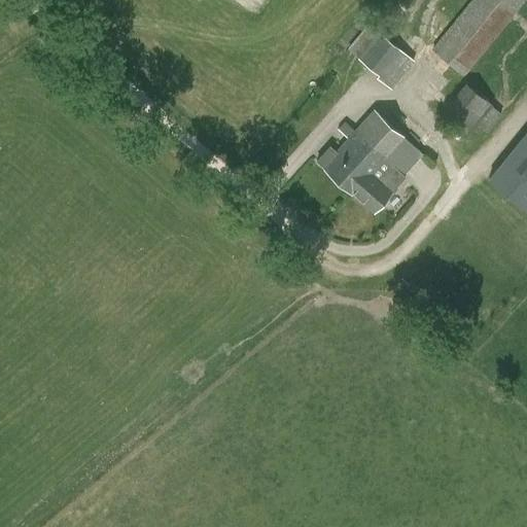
[(376,76),(391,89),(415,60),(388,39),(419,0),(396,0),(375,28),(369,22),(347,48),(378,74),(376,76)]
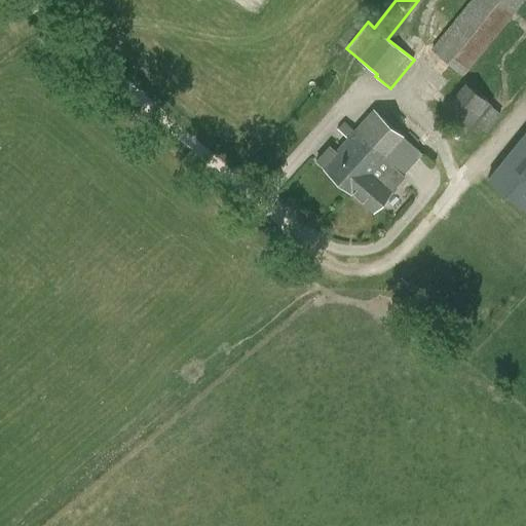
[(470,0),(431,48),(464,74),(524,0),(470,0)]
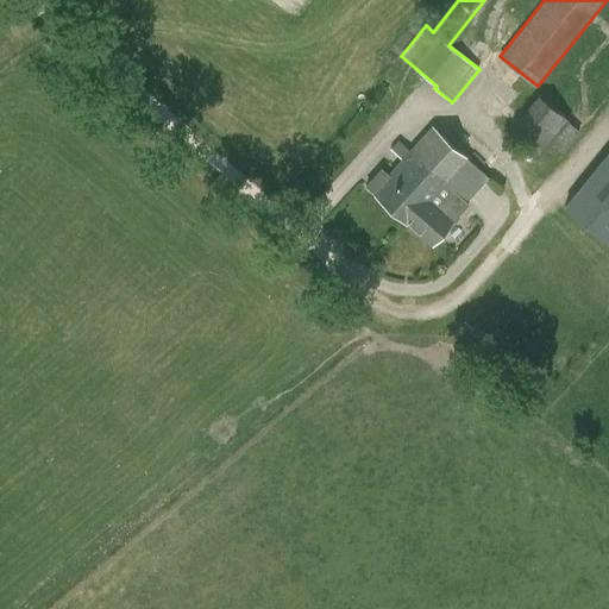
[(562,152),(581,131),(539,95),(512,127),(542,154),(551,143),(562,152)]
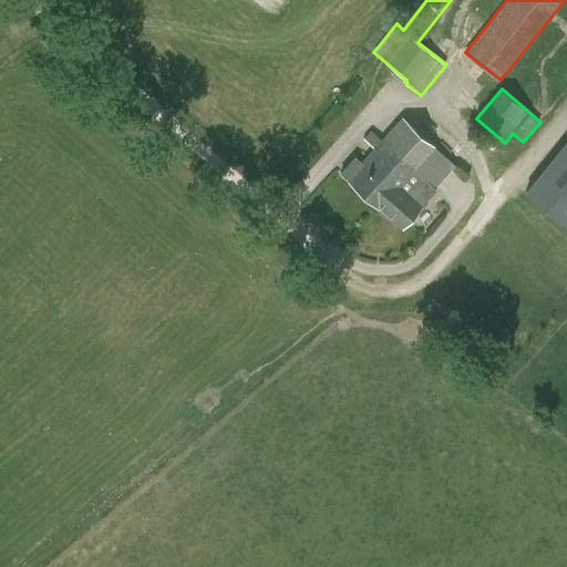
[(340,173),(377,206),(390,191),(392,193),(413,169),(435,188),(455,166),(402,116),(359,163),(354,157),(340,173)]
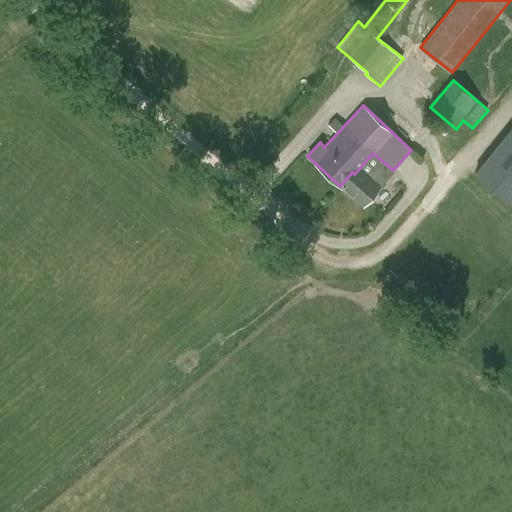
[(511,207),(511,115),(468,176),(511,207)]
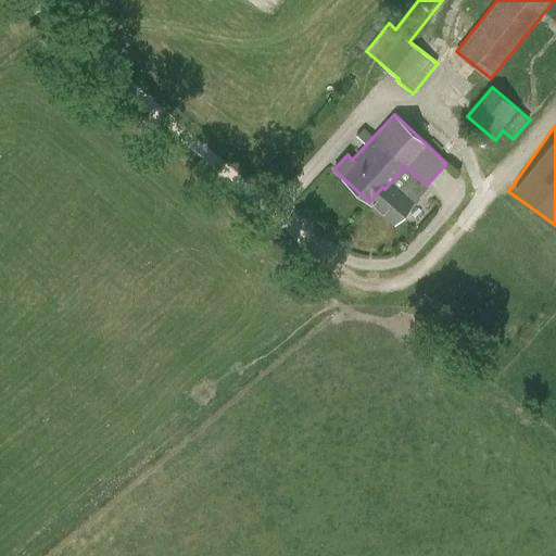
[(382,187),(369,202),(370,204),(371,203),(393,222),(427,185),(405,166),(384,189),(382,187)]
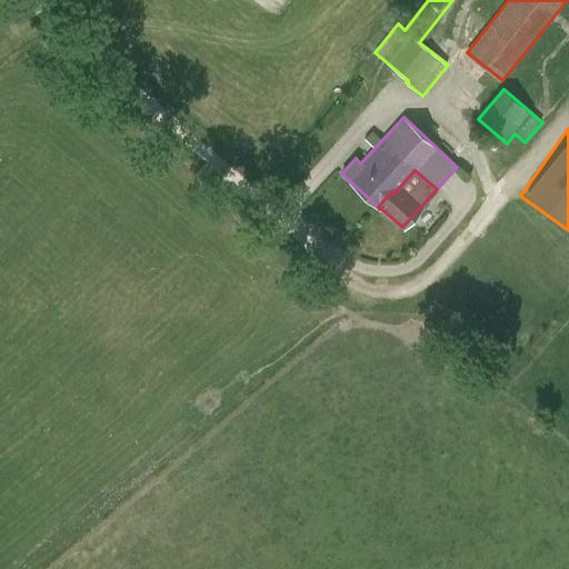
All buildings are outlined.
